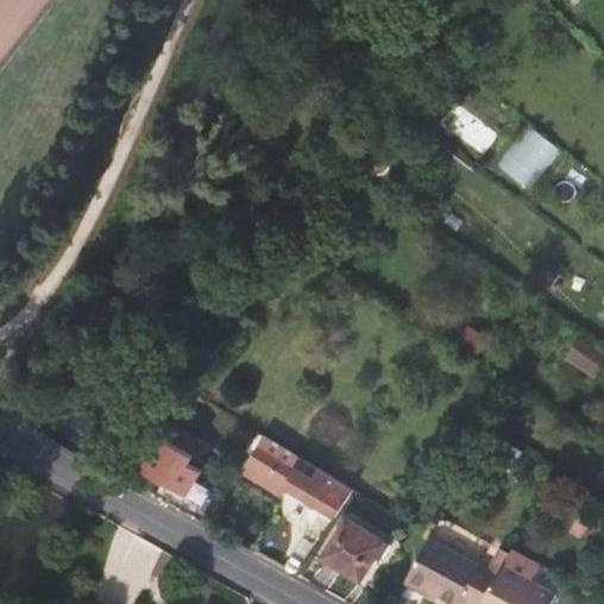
[(496,167),(527,193),(559,152),(528,127),(496,167)]
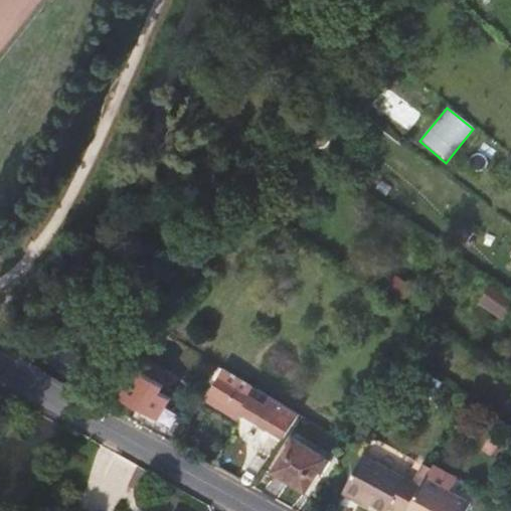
[(503,321),(510,309),(510,301),(490,286),(478,303),(503,321)]
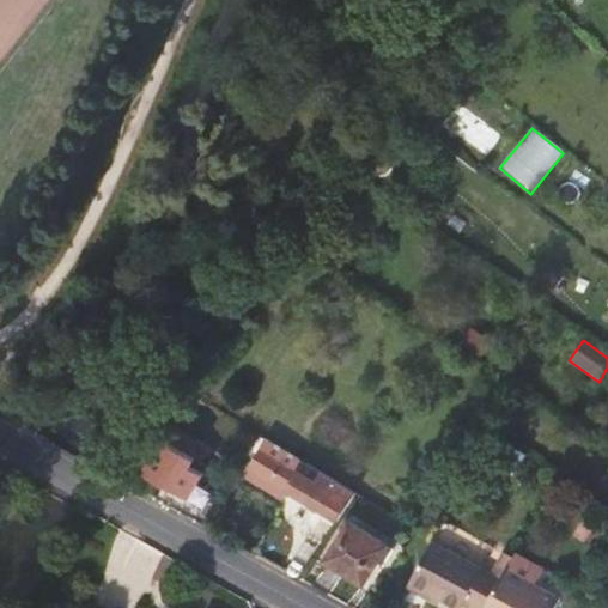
[(311,508),(335,522),(350,497),(261,442),(241,474),(279,498),(284,491),(302,503),(299,509),(308,514),(311,508)]
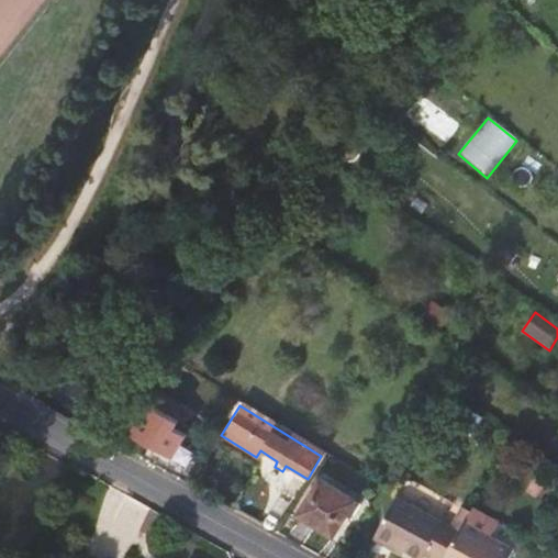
[(171,431),(175,423),(148,406),(129,434),(183,465),(190,453),(180,446),(185,438),(171,431)]
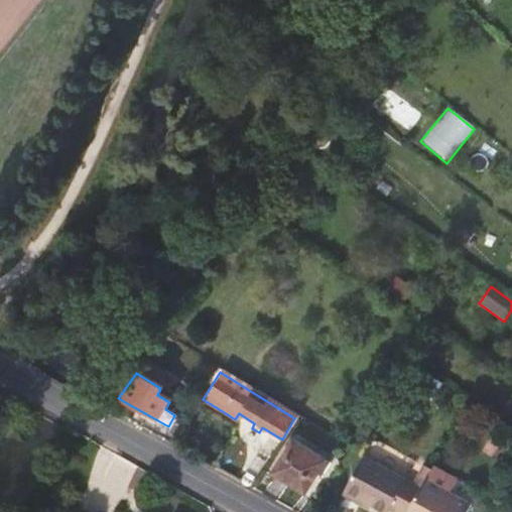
[(169,402),(173,396),(160,388),(157,395),(169,402)]
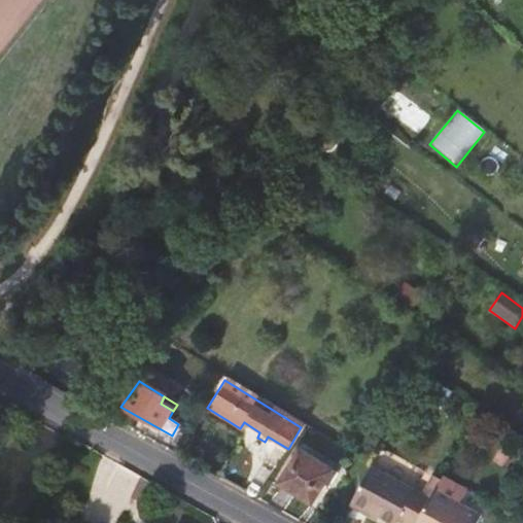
[(328,471),(299,453),(279,486),(309,503),(328,471)]
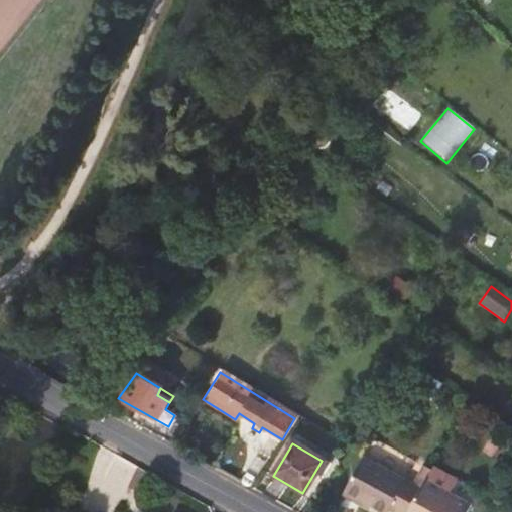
[(359,502),(370,507),(377,511),(465,511),(475,495),(431,471),(420,491),(361,460),(341,496),(357,505),(359,502)]
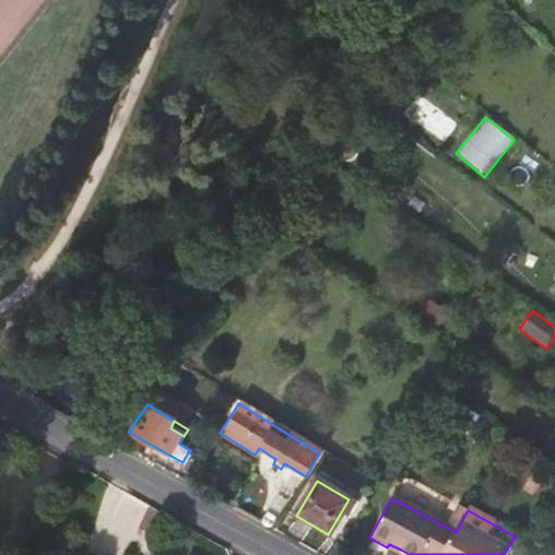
[(398,554),(401,550),(389,544),(387,547),(398,554)]
